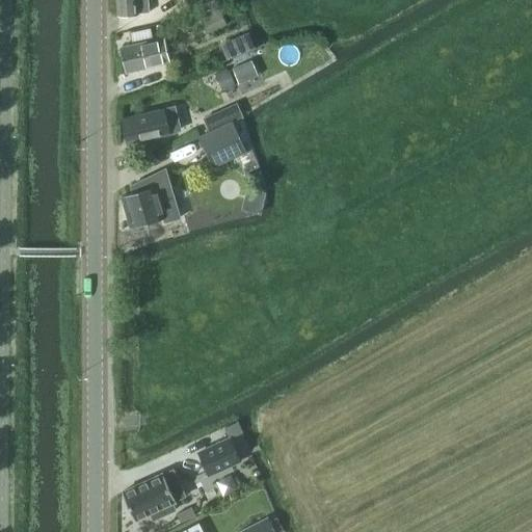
[(149,12),(147,0),(115,0),(117,18),(137,14),(149,12)]
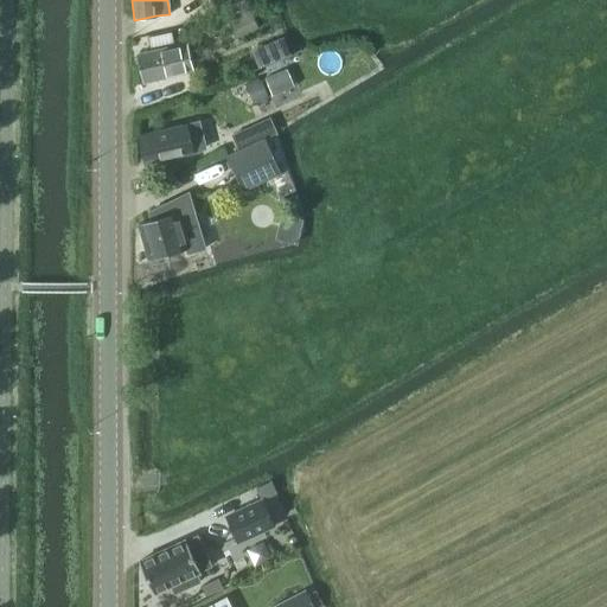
[(235,40),(259,30),(250,14),(228,24),(235,40)]
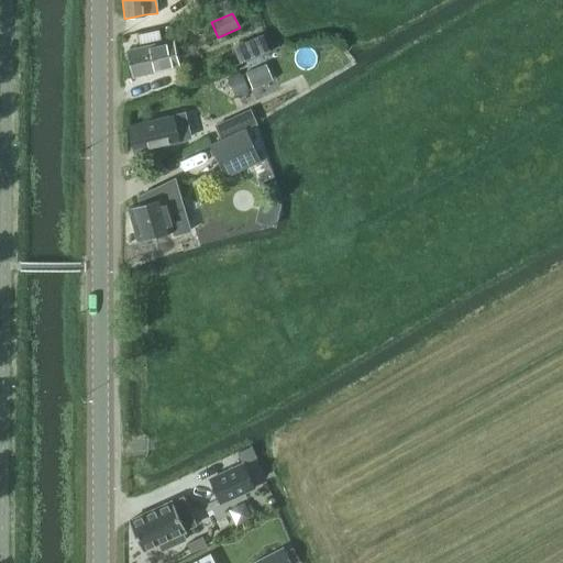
[(268,52),(262,36),(232,50),(239,65),(241,64),(267,53),(266,53),(268,52)]
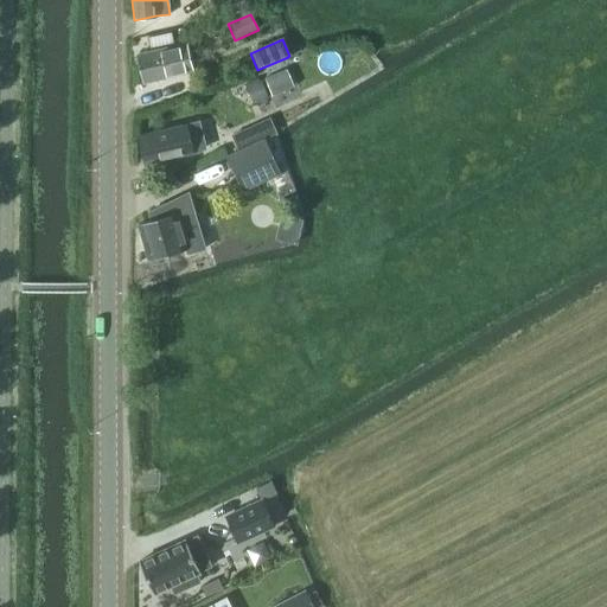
[(190,63),(202,59),(197,40),(136,56),(144,85),(193,72),(190,63)]
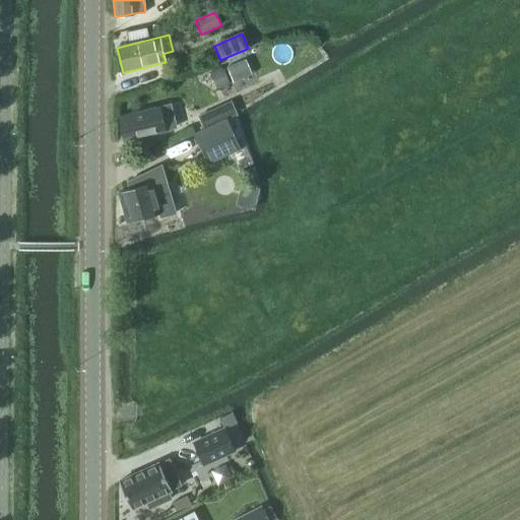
[(166,132),(175,129),(170,107),(118,118),(124,142),(166,132)]
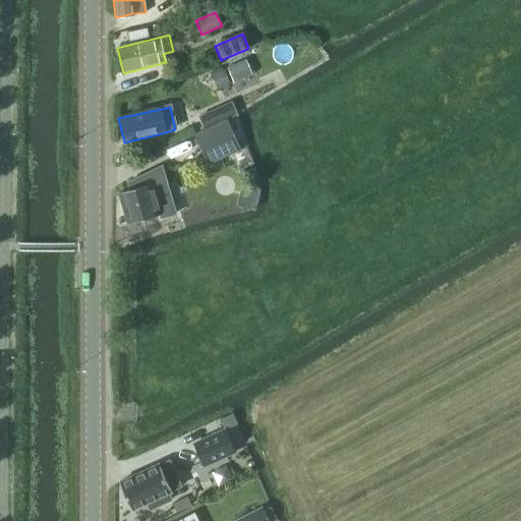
[(209,165),(239,151),(226,122),(194,136),(209,165)]
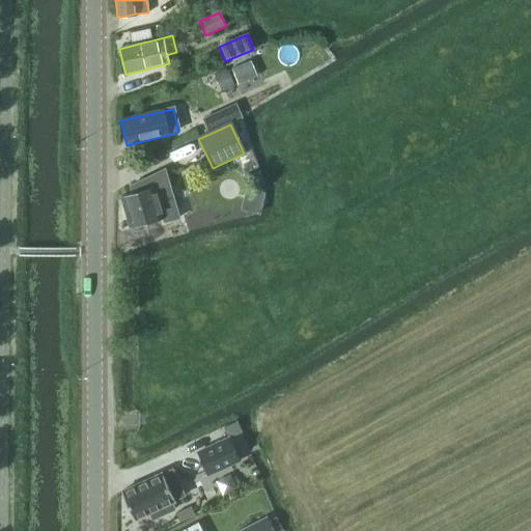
[(132,195),(120,198),(129,228),(162,219),(163,222),(178,218),(164,169),(130,186),(132,195)]
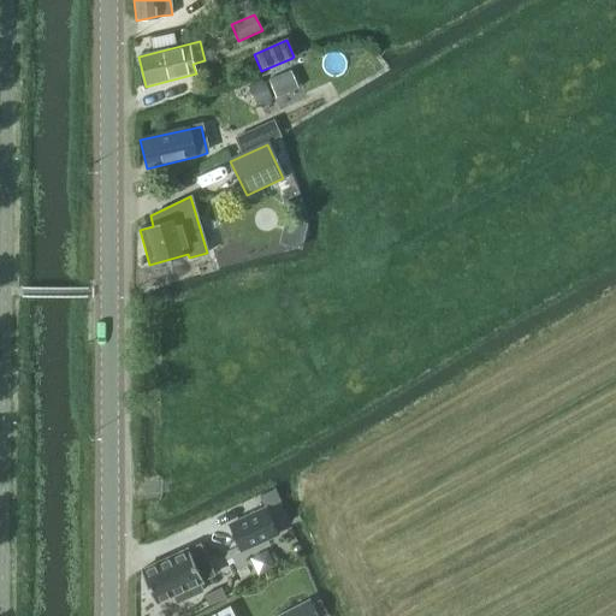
[(298,248),(300,248),(300,247),(304,225),(285,220),(279,243),(298,248)]
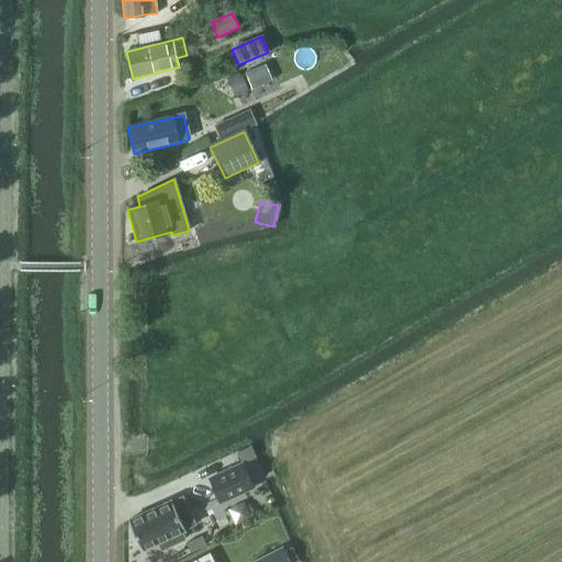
[(242,464),(209,479),(220,503),(253,487),(242,464)]
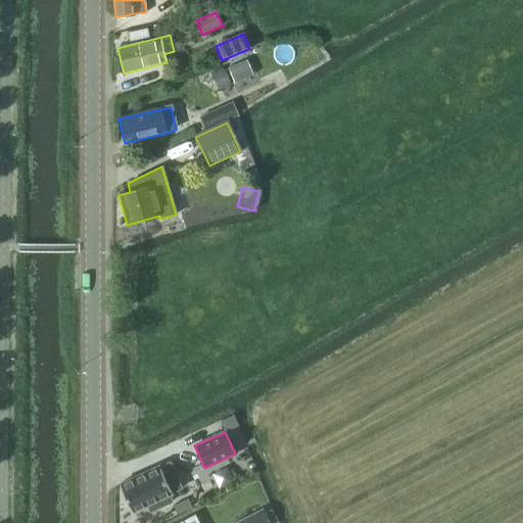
[(159,466),(119,484),(132,512),(146,505),(147,507),(150,512),(171,502),(168,494),(172,493),(164,478),(174,473),(174,472),(169,463),(159,467),(159,466)]
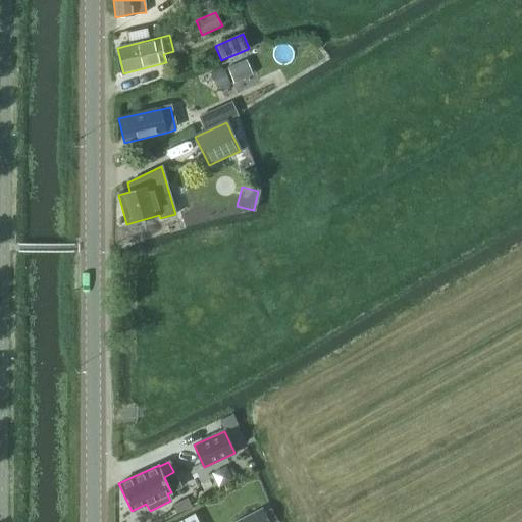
[(267,521),(261,509),(236,521),(267,521)]
